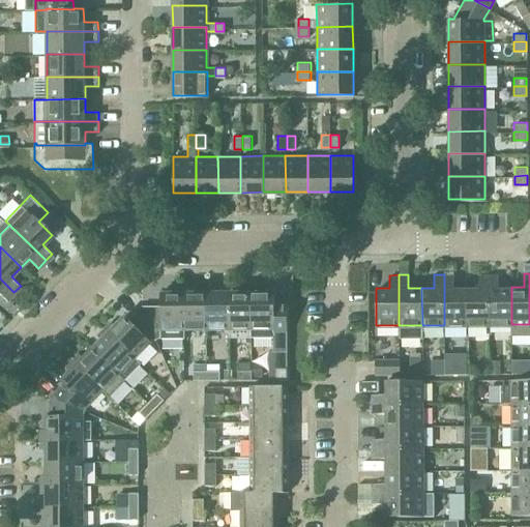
[(444,274),(444,325),(467,325),(466,288),(453,288),(453,274),(444,274)]
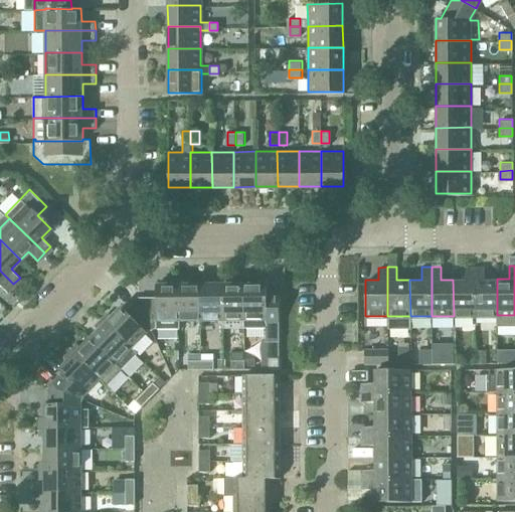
[(453,280),(454,316),(476,316),(475,267),(465,267),(465,280),(453,280)]
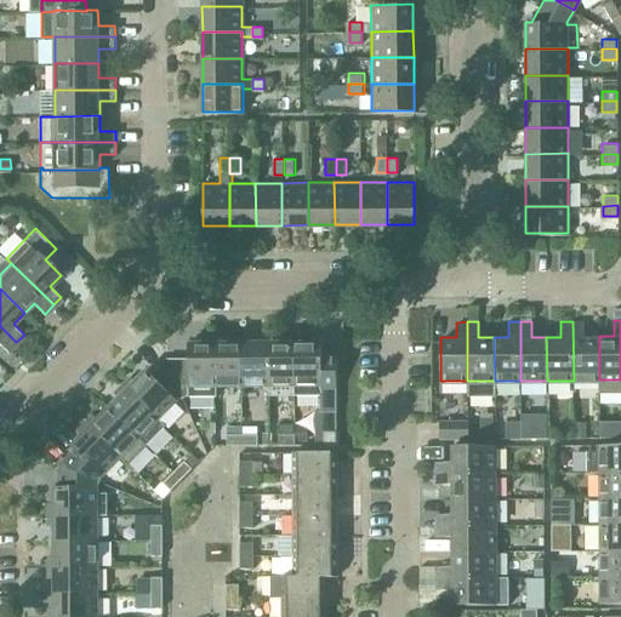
[(599,380),(599,336),(584,337),(584,321),(573,321),(574,381),(599,380)]
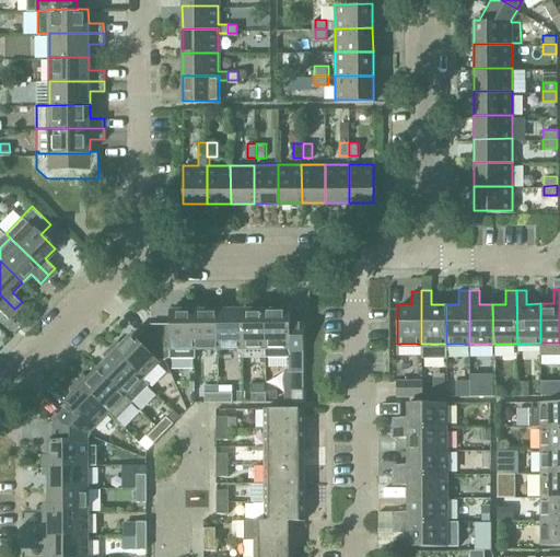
[(0,294),(0,310),(7,316),(14,309),(0,294)]
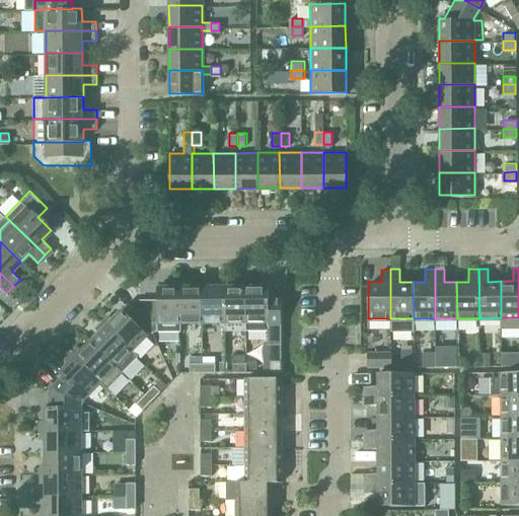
[(180,329),(180,322),(179,322),(179,280),(170,280),(170,285),(157,285),(157,298),(139,298),(138,299),(151,332),(158,329),(180,329)]
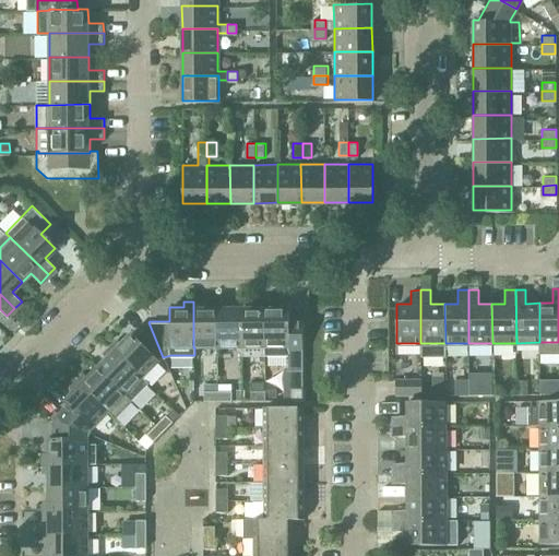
[(217,347),(217,307),(203,307),(203,302),(193,302),(193,347),(194,347),(217,347)]
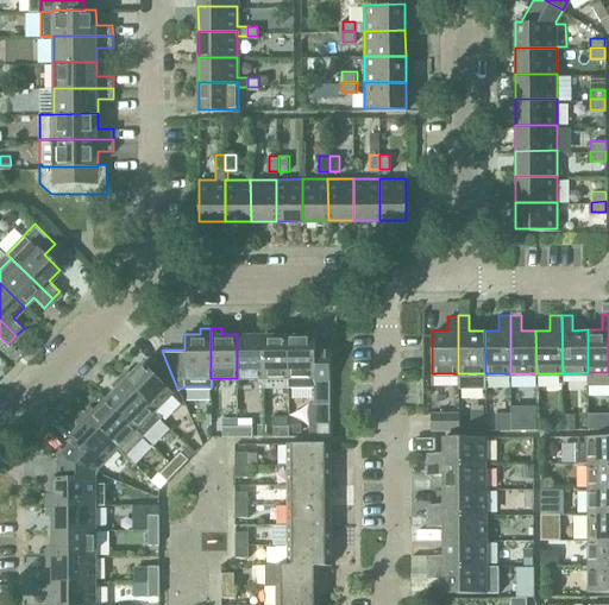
[(237,334),(237,378),(264,378),(263,328),(251,328),(251,334),(237,334)]
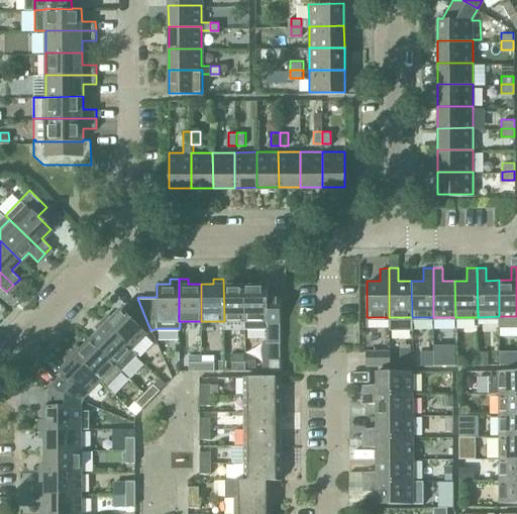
[(244,326),(244,284),(232,284),(232,279),(223,279),(224,321),(224,326),(244,326)]
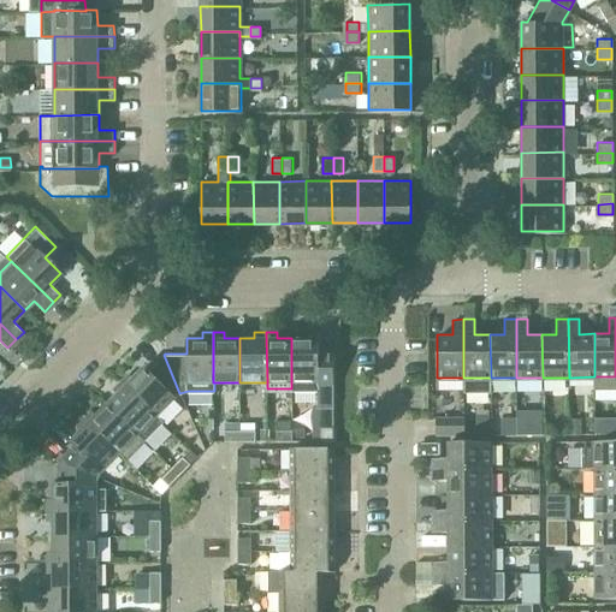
[(332,388),(332,360),(319,360),(318,332),(306,332),(306,338),(291,338),(291,388),(332,388)]
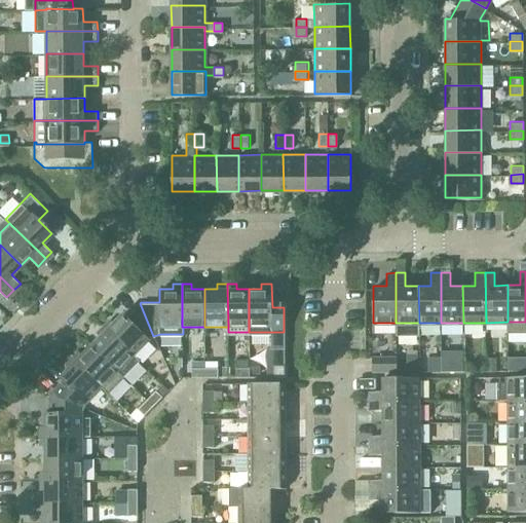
[(153,336),(140,303),(127,315),(124,311),(114,322),(111,318),(103,326),(133,355),(134,353),(149,338),(153,336)]
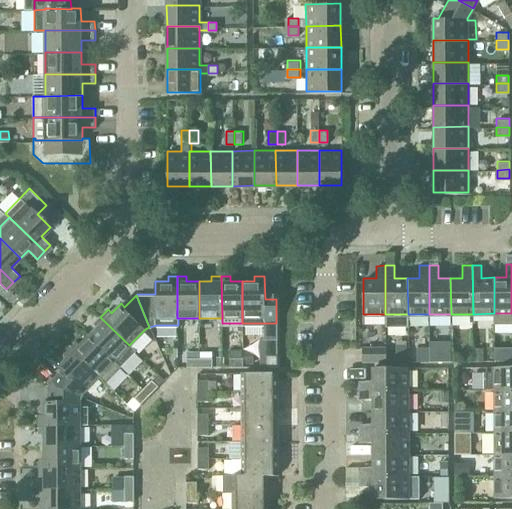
[(89,335),(120,366),(136,350),(130,344),(129,345),(100,317),(95,322),(98,326),(89,335)]
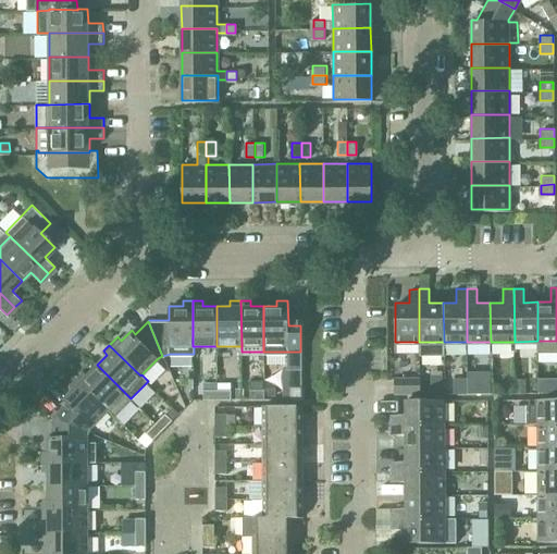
[(131,398),(97,365),(88,374),(85,370),(76,379),(108,409),(109,407),(115,414),(131,398)]
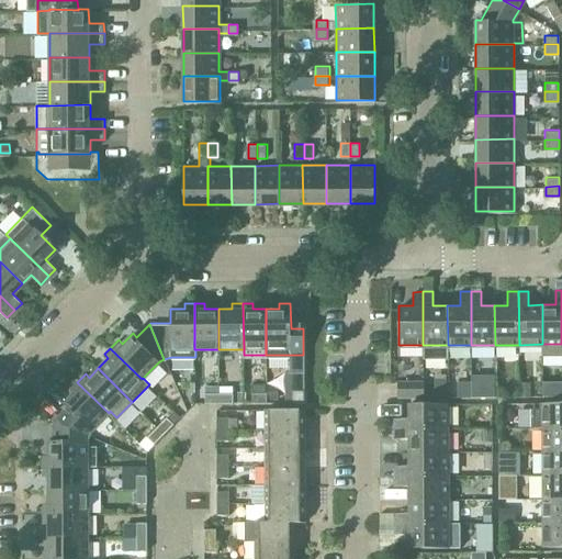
[(398,397),(423,395),(423,380),(398,380),(398,397)]
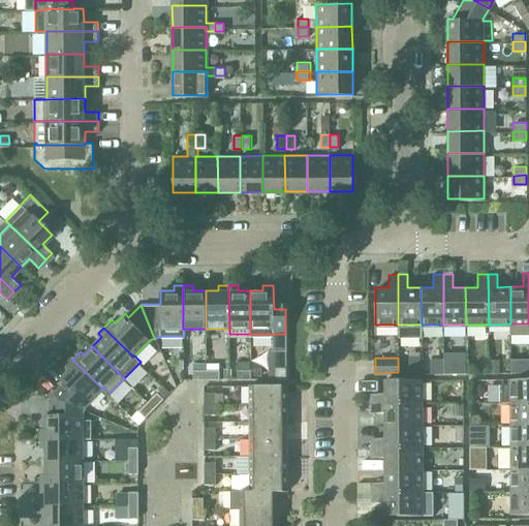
[(500,371),(500,358),(489,358),(489,365),(489,371),(500,371)]
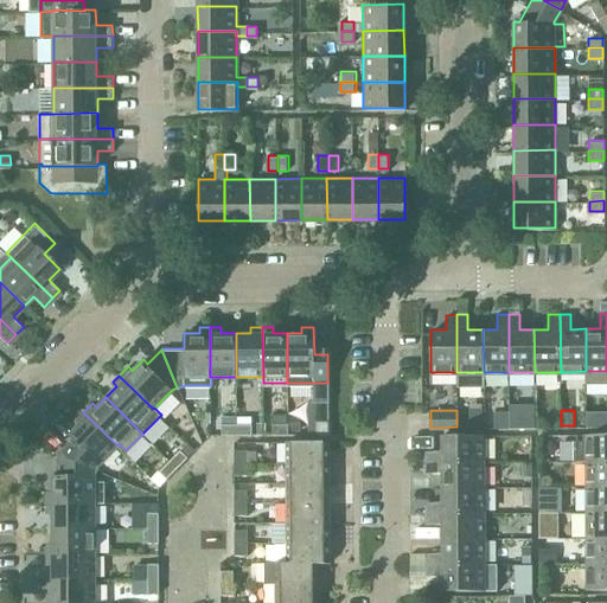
[(117,446),(83,412),(76,418),(80,423),(70,434),(74,437),(59,454),(59,455),(97,470),(101,462),(117,446)]
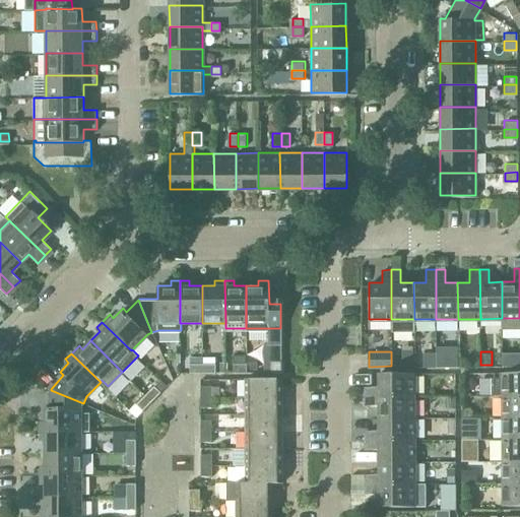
[(270,371),(281,371),(280,360),(270,360),(270,371)]
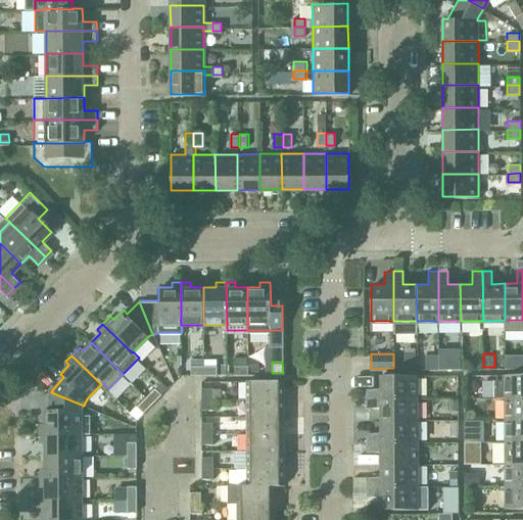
[(234,373),(248,373),(248,364),(234,364),(234,373)]
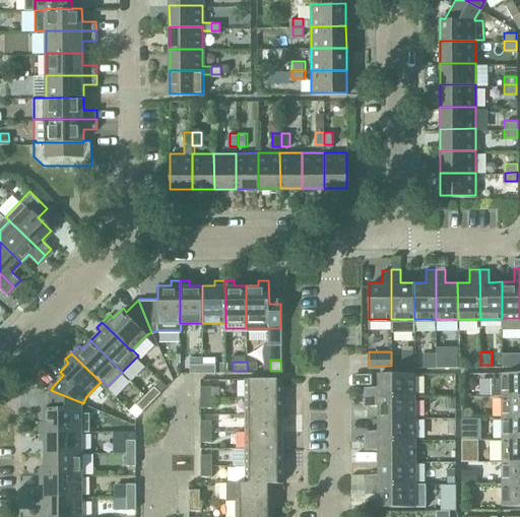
[(502,394),(519,393),(519,371),(502,371),(502,394)]
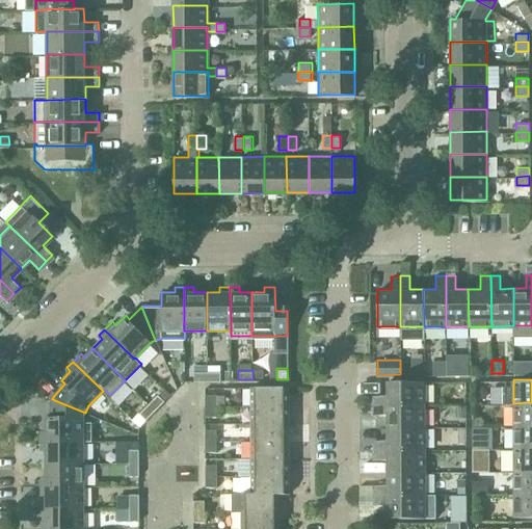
[(373,404),(423,403),(423,380),(387,380),(387,395),(373,395),(373,404)]
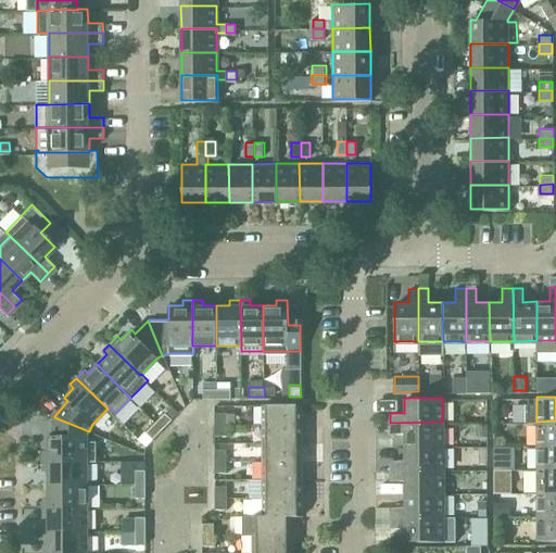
[(300,403),(262,403),(262,423),(301,422),(300,403)]
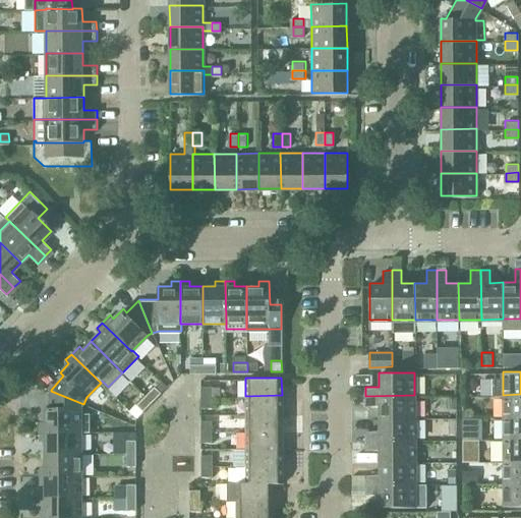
[(200,396),(212,396),(212,385),(200,385),(200,396)]
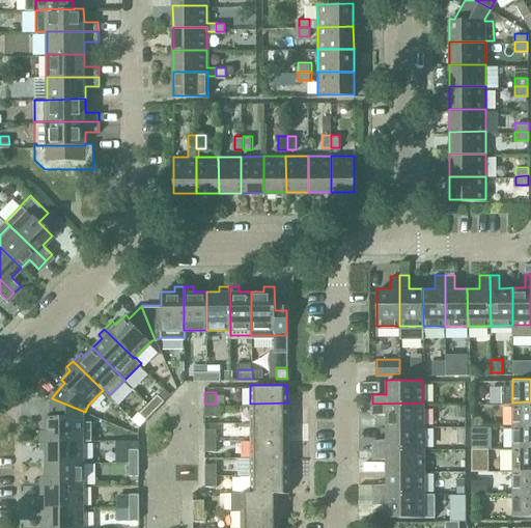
[(163,398),(158,393),(147,403),(154,409),(163,398)]
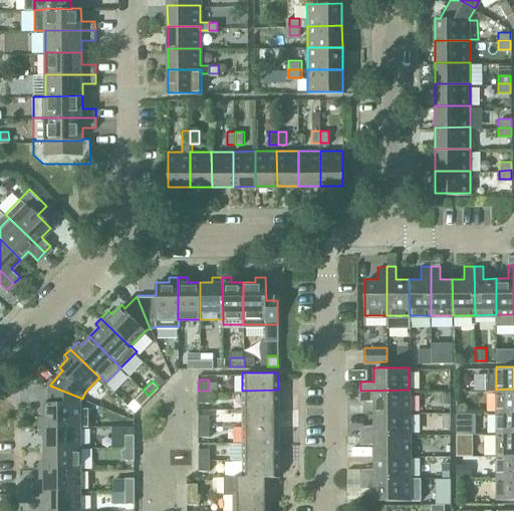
[(88,406),(80,406),(80,403),(82,399),(50,386),(49,403),(44,403),(44,416),(40,416),(40,425),(80,425),(88,425),(88,406)]
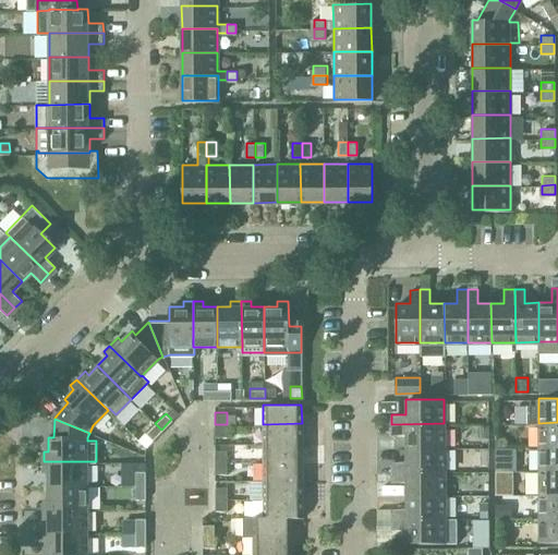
[(538,445),(557,445),(557,422),(538,423),(538,445)]
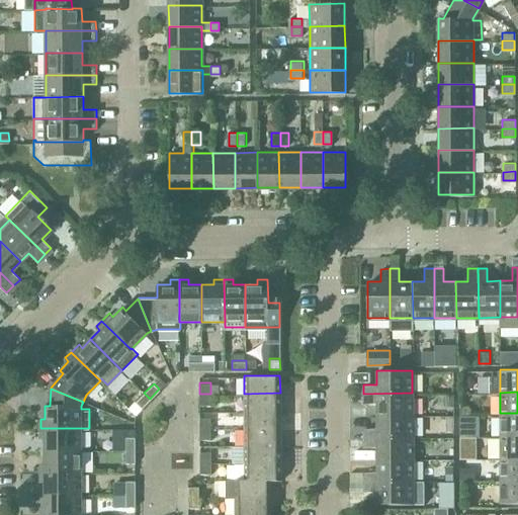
[(136,402),(141,407),(150,399),(144,393),(136,402)]
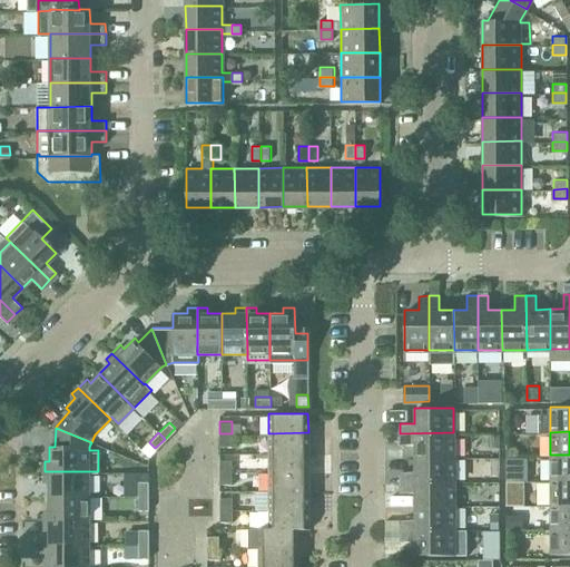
[(268,451),(308,451),(308,432),(268,433),(268,451)]
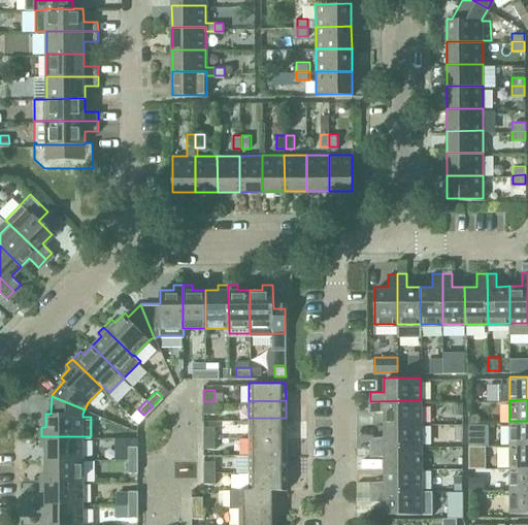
[(384,422),(421,422),(420,400),(370,401),(370,411),(384,409),(384,422)]
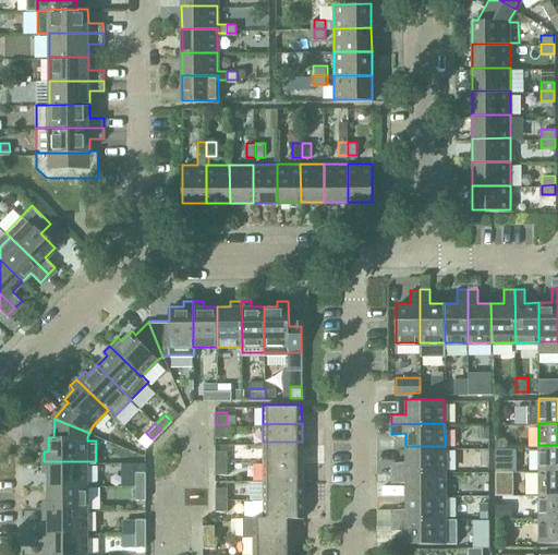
[(227,424),(215,424),(215,435),(227,435),(227,424)]
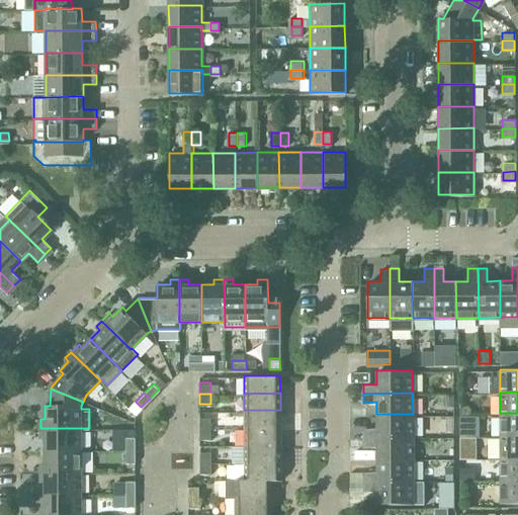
[(468,405),(458,405),(458,414),(468,414),(468,405)]
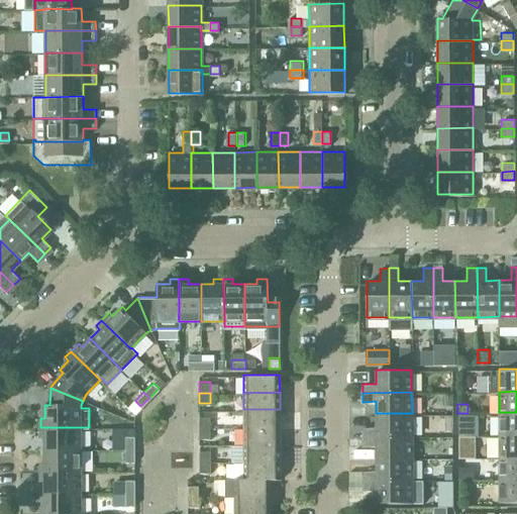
[(243,426),(280,426),(280,409),(243,409),(243,426)]
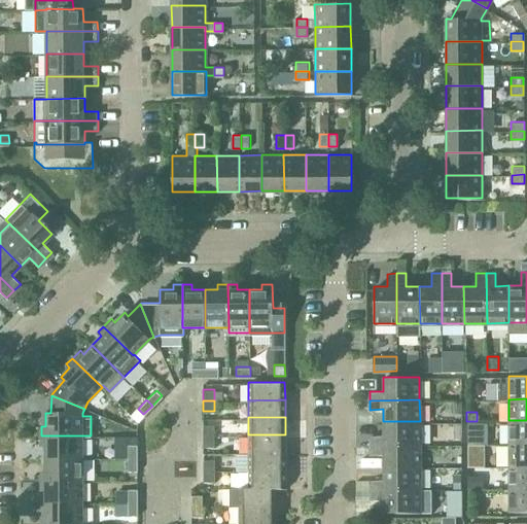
[(508,443),(526,442),(526,420),(508,420),(508,443)]
